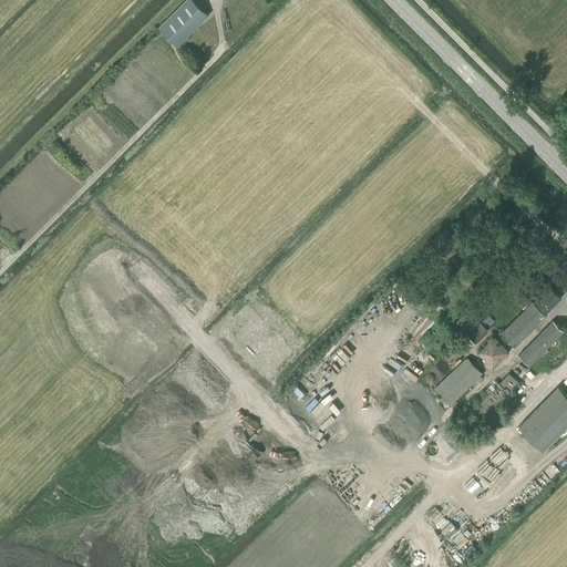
[(209,16),(193,0),(185,0),(158,27),(177,47),(209,16)]
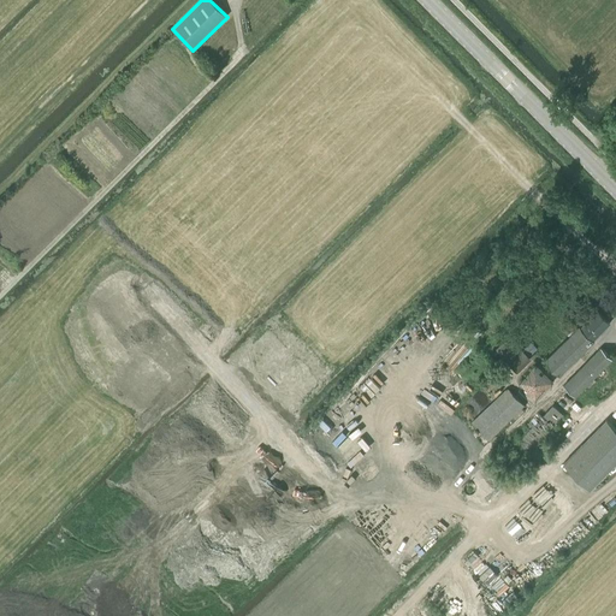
[(580,326),(579,326),(545,361),(560,375),(594,341),(610,324),(596,311),(580,326)]
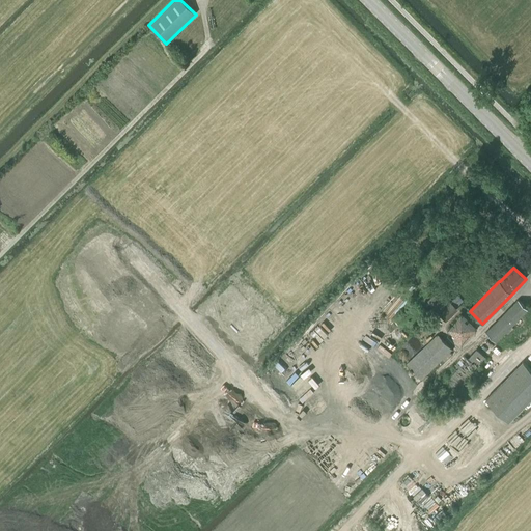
[(427,302),(446,320),(458,309),(440,289),(427,302)]
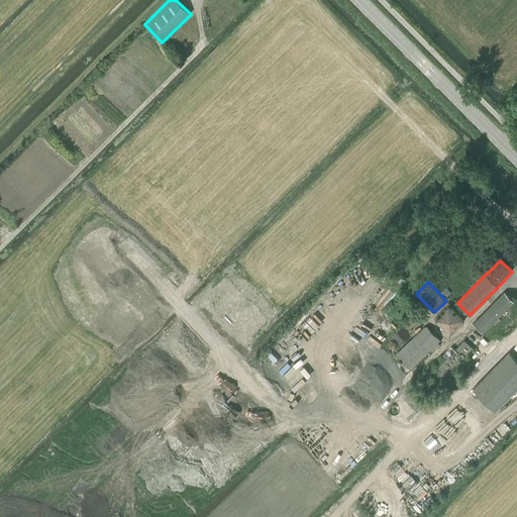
[(474,323),(483,332),(514,301),(505,292),(474,323)]
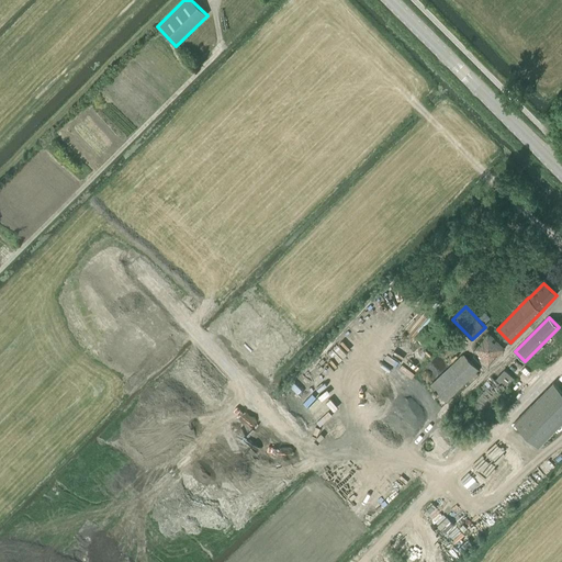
[(479,370),(463,353),(430,385),(446,402),(479,370)]
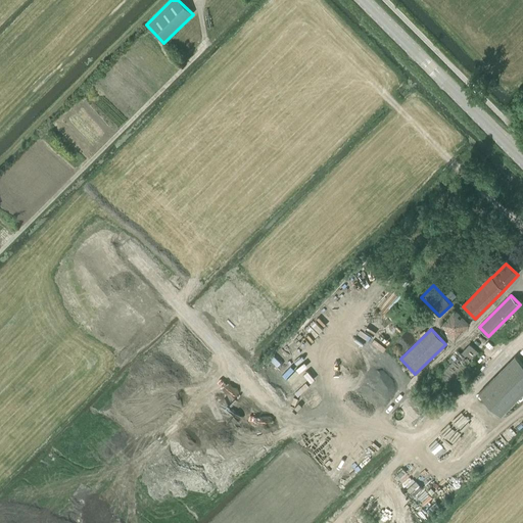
[(479,353),(469,343),(460,353),(458,351),(435,374),(447,386),(479,353)]
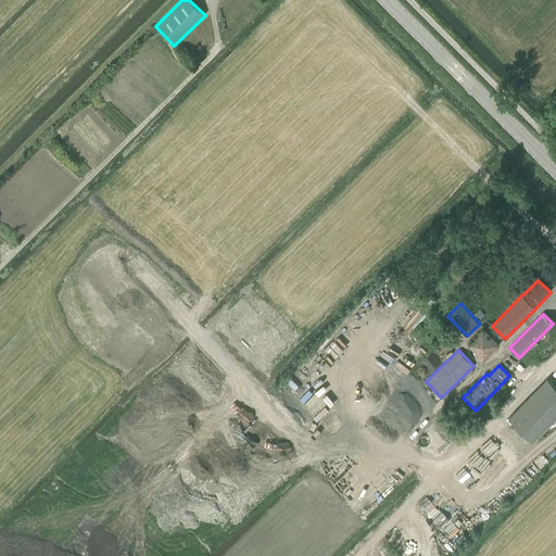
[(555,417),(555,387),(547,378),(508,418),(532,441),(555,417)]
